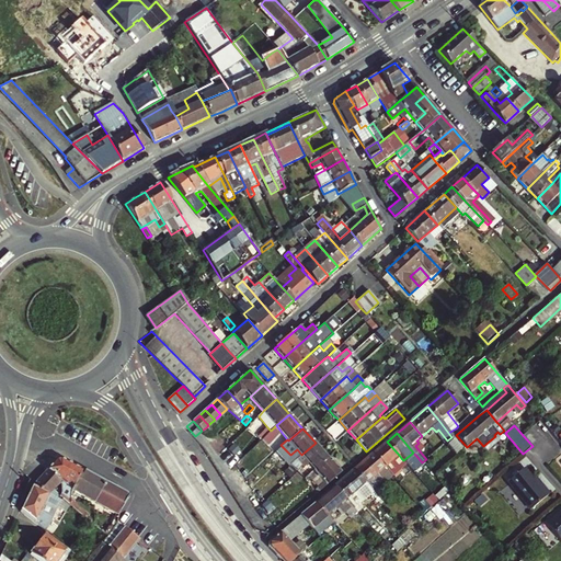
[(272,437),(268,434),(263,441),(266,444),(272,437)]
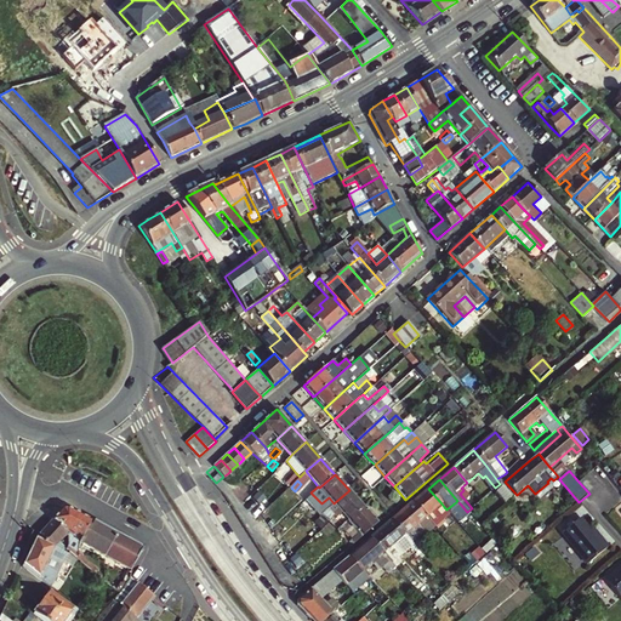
[(503,502),(511,496),(501,486),(495,493),(503,502)]
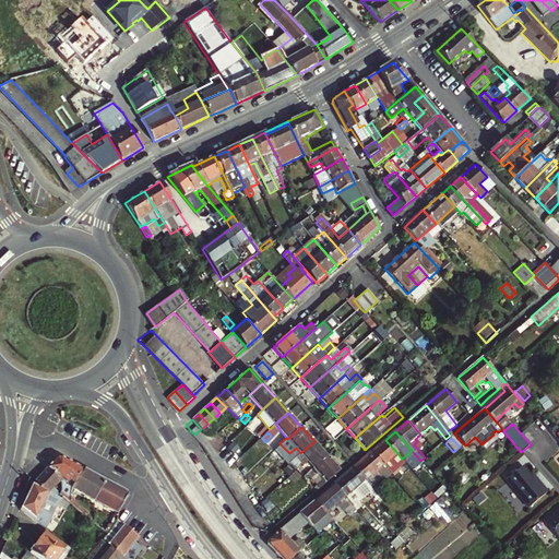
[(391,459),(397,453),(385,440),(371,452),(383,466),(388,471),(395,464),(391,459)]
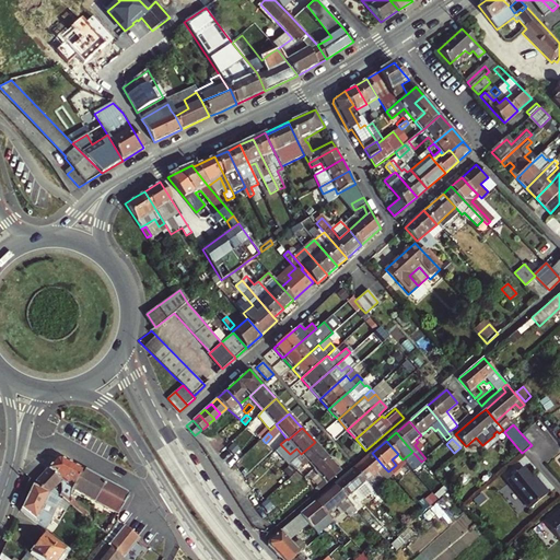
[(311,464),(314,469),(328,457),(315,442),(301,454),(295,459),(290,465),(294,469),(299,473),(304,466),(306,467),(311,464)]
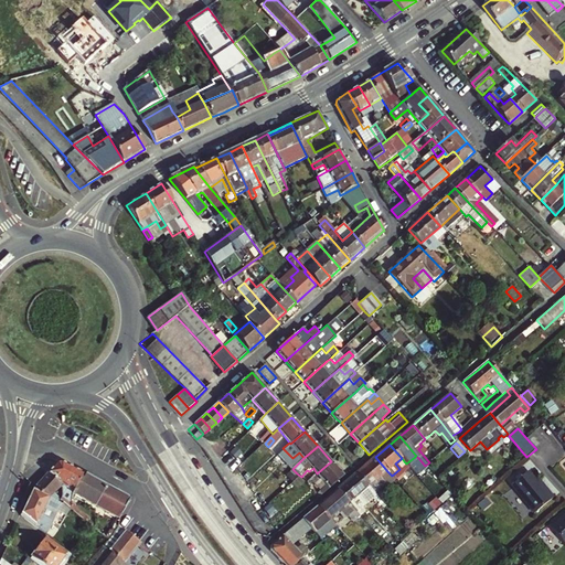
[(368,464),(356,472),(368,486),(376,494),(381,491),(379,489),(384,483),(380,478),(387,471),(375,457),(368,464)]
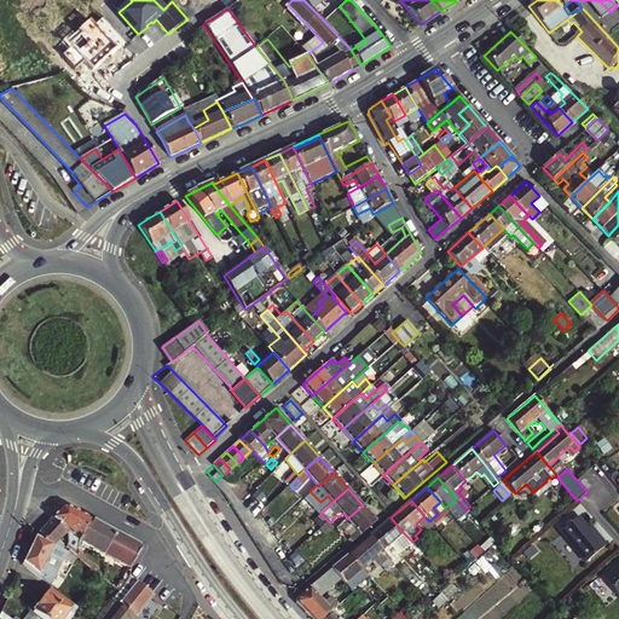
[(320,514),(327,508),(322,503),(316,509),(320,514)]
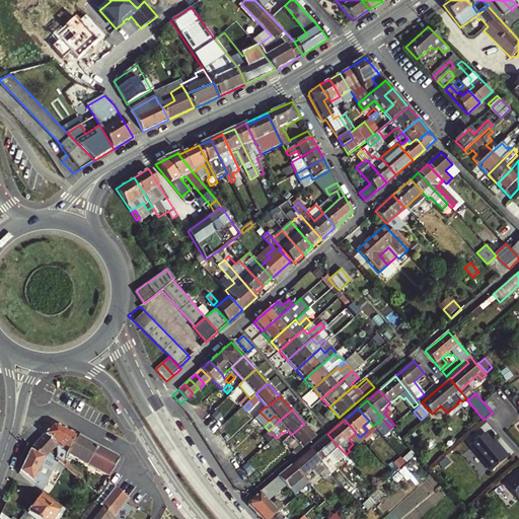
[(57,445),(58,446),(67,453),(68,450),(76,435),(57,424),(52,425),(44,435),(57,445)]
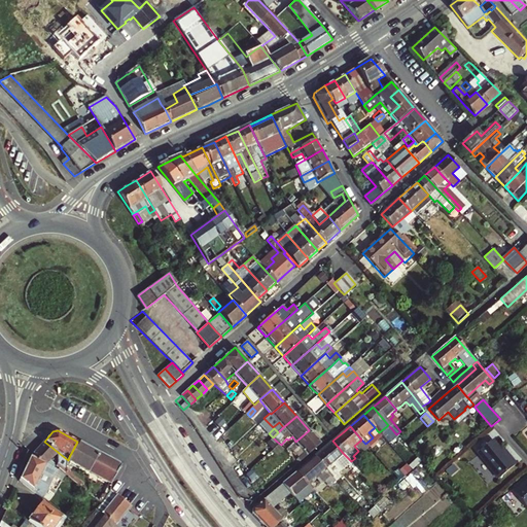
[(320,444),(309,430),(295,442),(305,452),(296,459),(300,461),(320,444)]
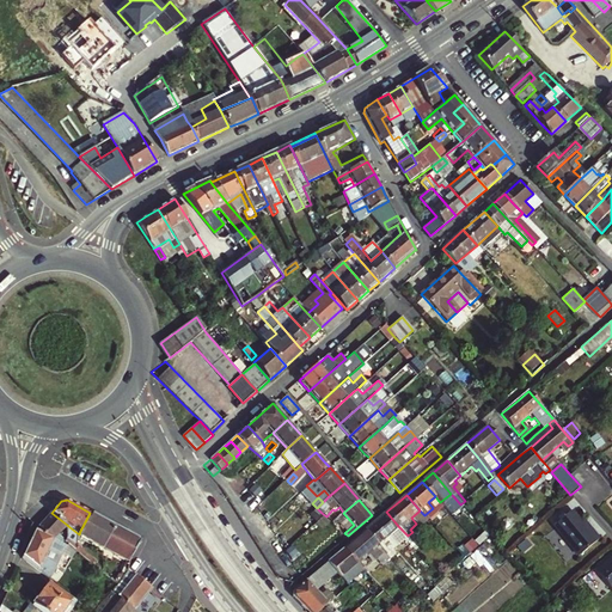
[(573,510),(554,526),(580,557),(601,539),(595,532),(593,534),(573,510)]
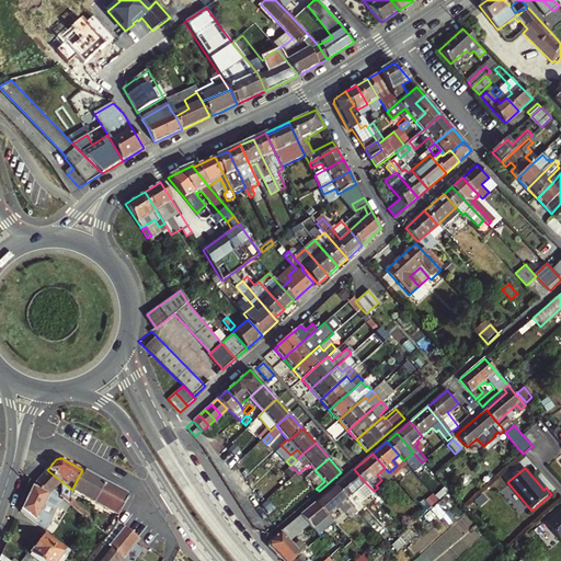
[(375,493),(374,491),(365,482),(354,469),(334,487),(352,506),(355,503),(355,502),(361,497),(364,502),(375,493)]
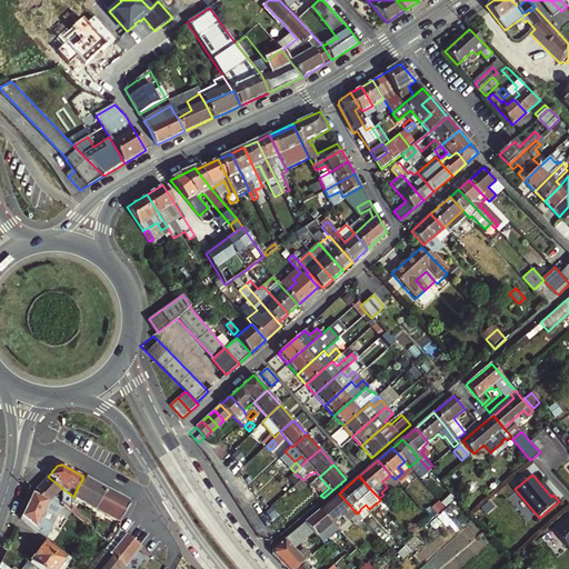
[(62,488),(48,477),(33,493),(51,500),(62,488)]
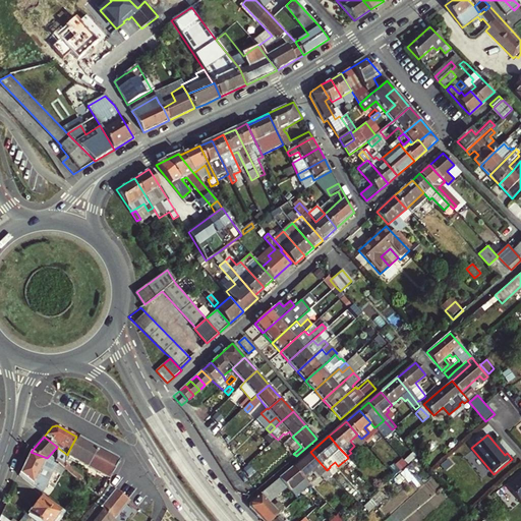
[(68,452),(87,462),(97,448),(76,437),(68,452)]
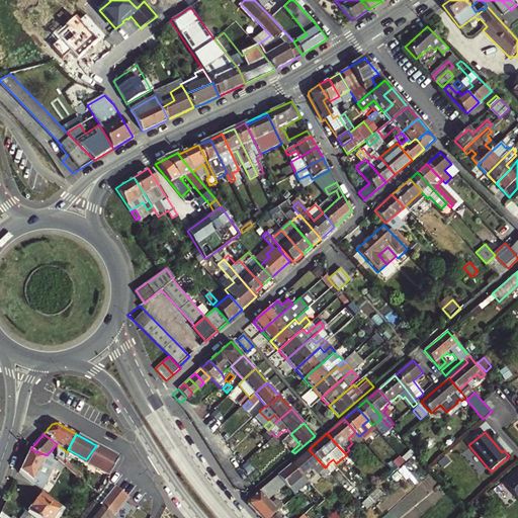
[(62,464),(67,452),(58,445),(60,453),(57,457),(59,459),(58,460),(62,464)]
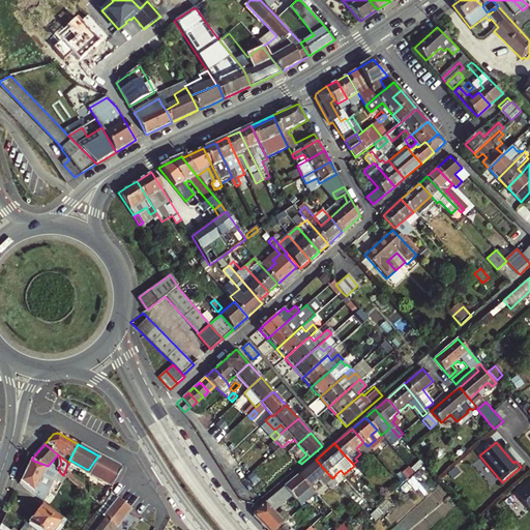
[(98,455),(88,470),(90,471),(99,455),(98,455)]
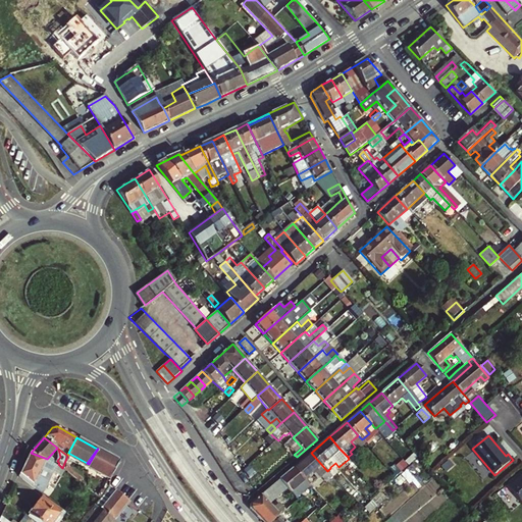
[(98,449),(89,464),(104,472),(100,480),(108,485),(111,476),(120,461),(114,458),(98,449)]
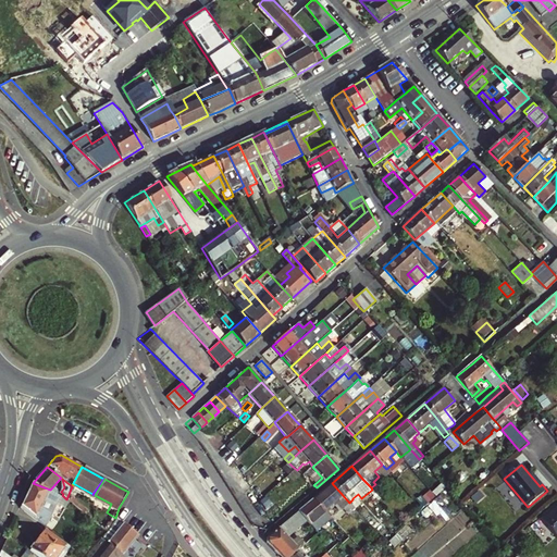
[(33,483),(21,507),(47,528),(53,519),(36,505),(42,495),(56,502),(63,507),(67,499),(66,499),(62,495),(60,493),(50,490),(33,483)]
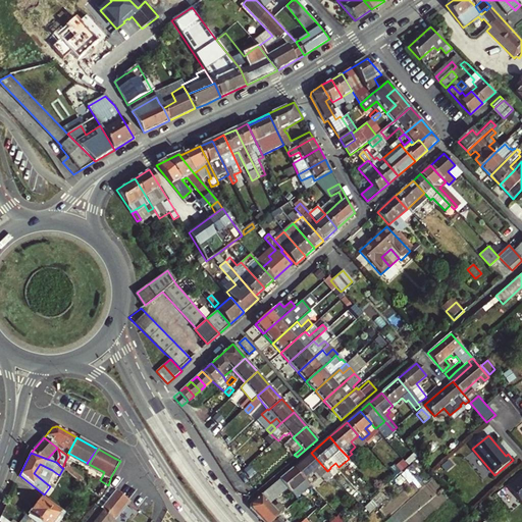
[(293,468),(304,480),(313,473),(317,478),(319,476),(321,478),(323,476),(327,480),(332,476),(327,471),(311,453),(297,465),(293,468)]
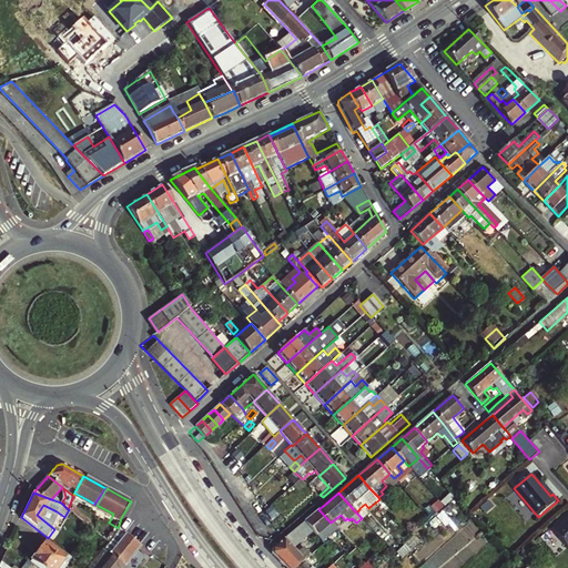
[(91,509),(87,506),(80,515),(84,518),(91,509)]
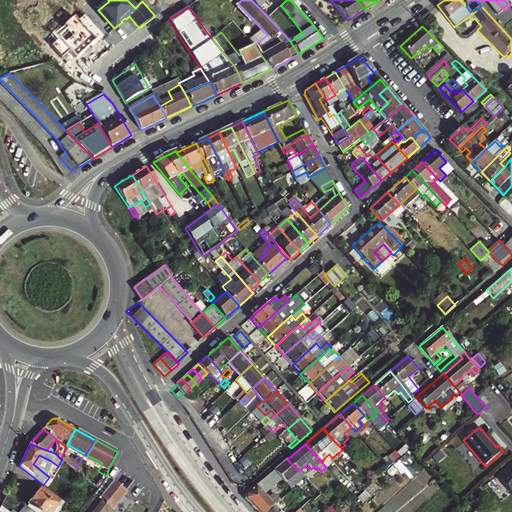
[(82,459),(76,467),(81,470),(86,462),(82,459)]
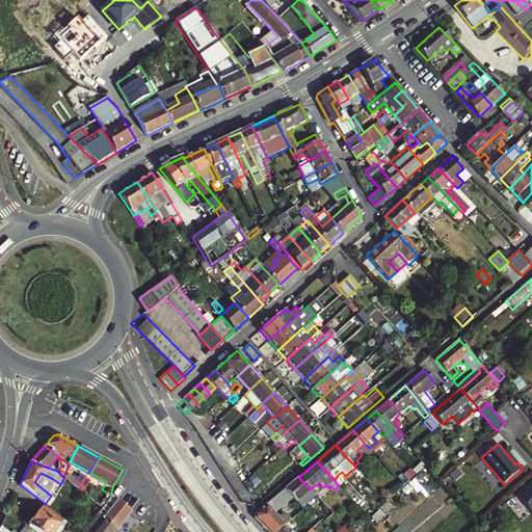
[(285,488),(293,498),(299,505),(301,507),(315,496),(310,489),(298,477),(285,488)]
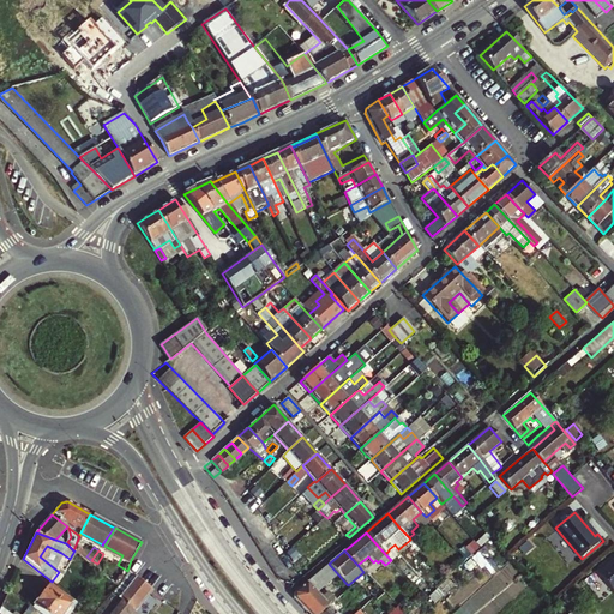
[(613,563),(601,575),(613,590),(613,563)]
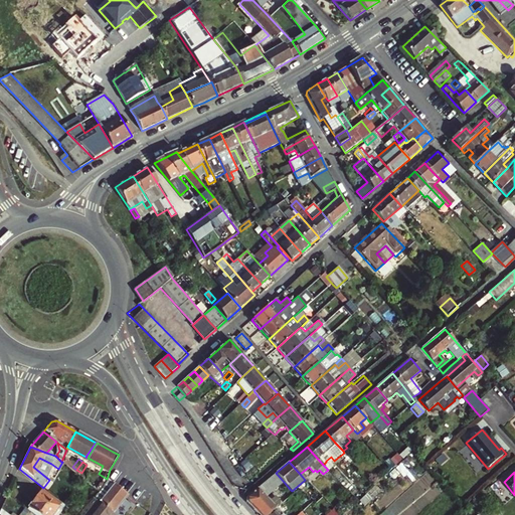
[(266,497),(284,482),(276,473),(247,497),(246,502),(260,514),(269,514),(287,499),(288,498),(293,493),(292,491),(290,489),(278,500),(274,496),(269,500),(266,497)]
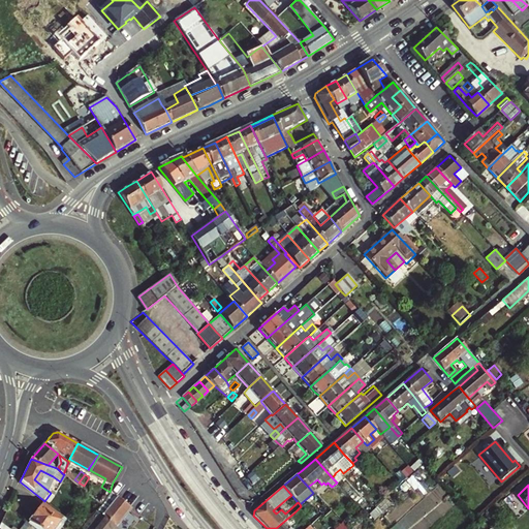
[(122,502),(110,493),(109,495),(101,503),(95,510),(116,526),(129,508),(126,505),(122,502)]
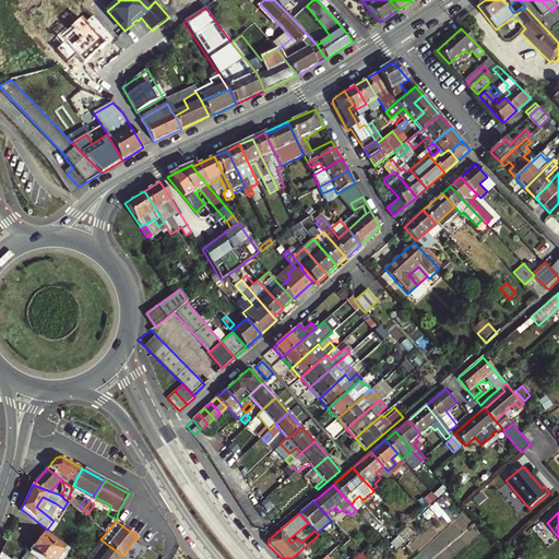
[(39,558),(40,558),(59,558),(69,547),(46,530),(31,551),(39,558)]
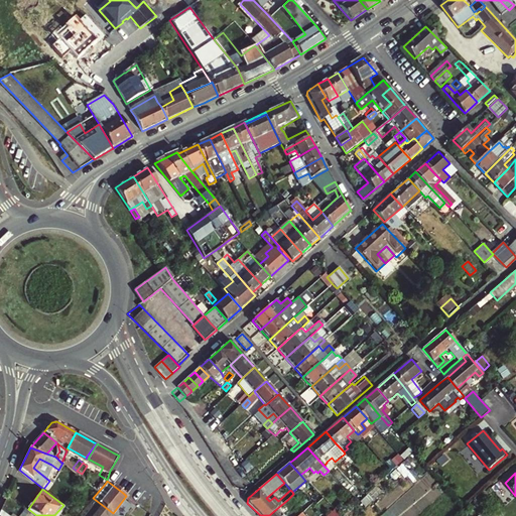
[(110,515),(113,513),(93,498),(78,515),(110,515)]
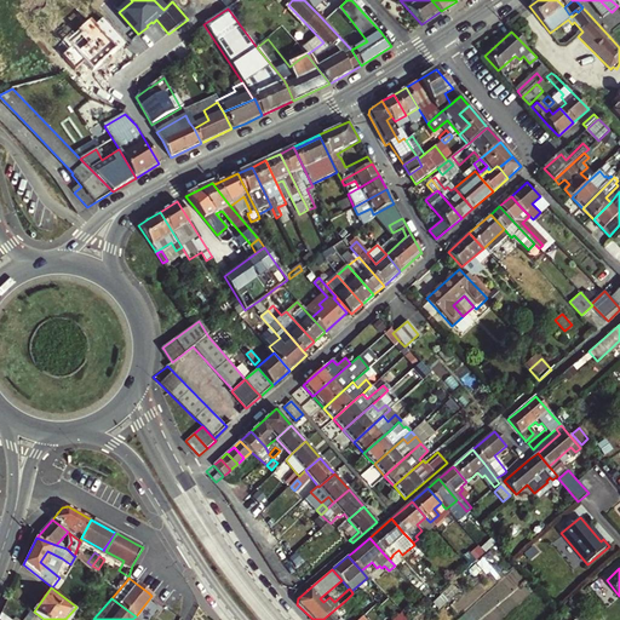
[(340,619),(339,619),(344,614),(343,612),(349,606),(345,601),(323,619),(340,619)]
